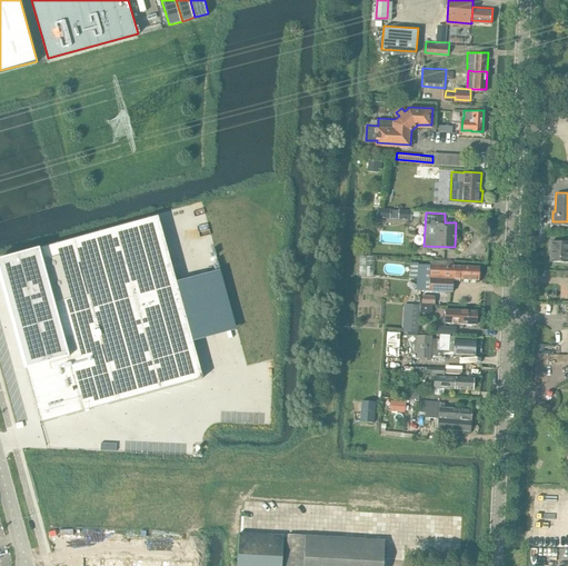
[(159,215),(0,257),(0,268),(42,420),(203,376),(193,339),(177,280),(159,215)]
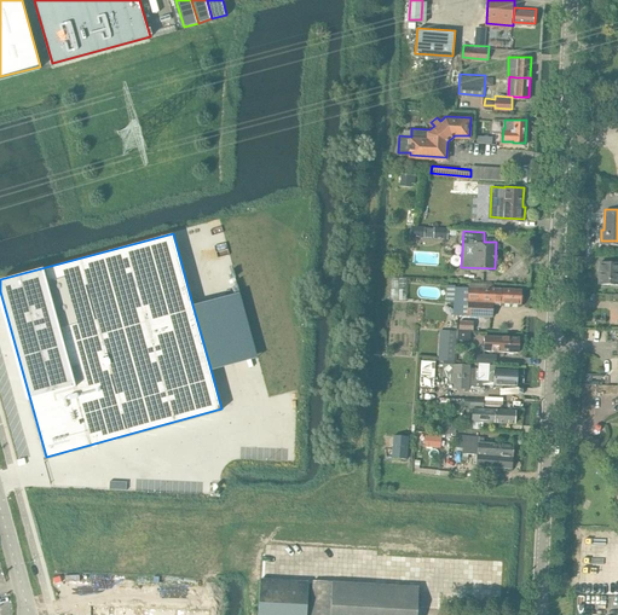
[(617,260),(600,260),(599,282),(617,282),(617,260)]
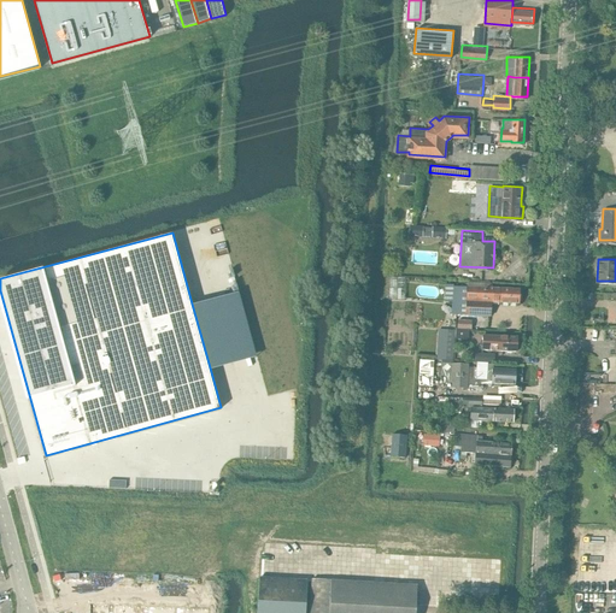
[(468,284),(467,312),(492,313),(492,300),(520,301),(520,286),(493,284),(493,281),(468,280),(468,284)]
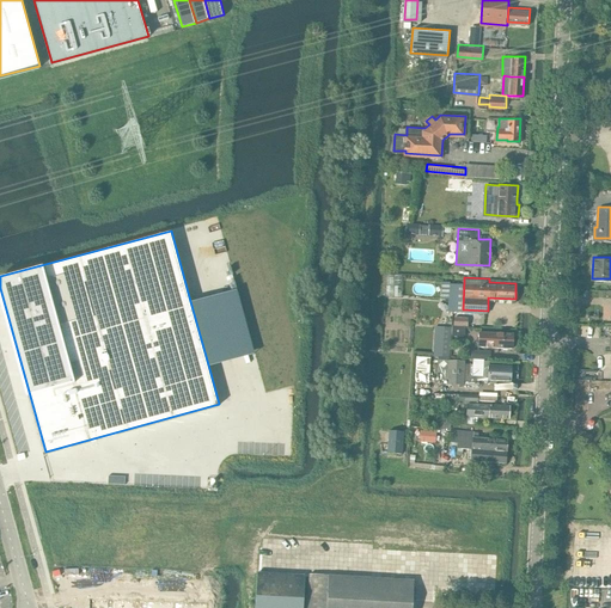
[(463,309),(464,282),(451,281),(451,280),(444,278),(443,295),(450,296),(448,308),(463,309)]
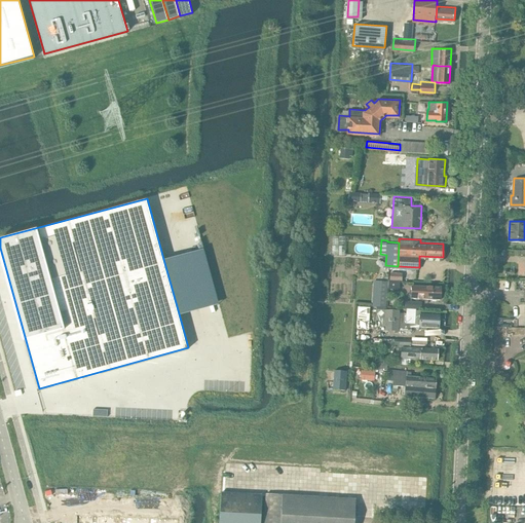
[(390,274),(389,274),(389,277),(400,278),(403,278),(403,271),(390,270),(390,274)]
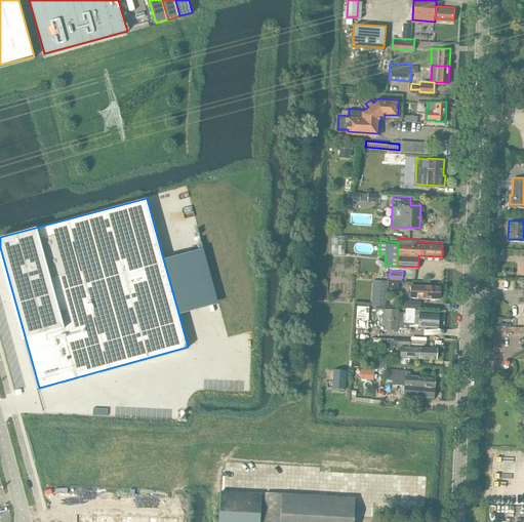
[(373,277),(372,304),(386,305),(387,278),(373,277)]
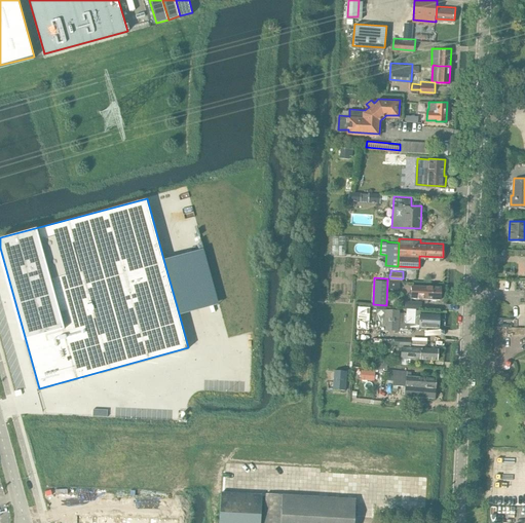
[(388,286),(400,287),(400,278),(389,277),(388,286)]
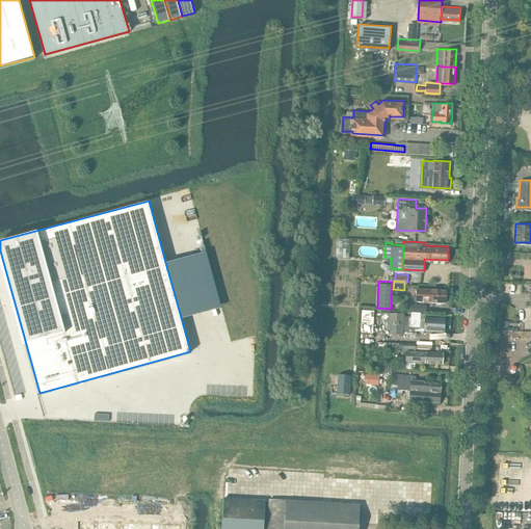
[(447,288),(418,287),(417,299),(446,301),(447,288)]
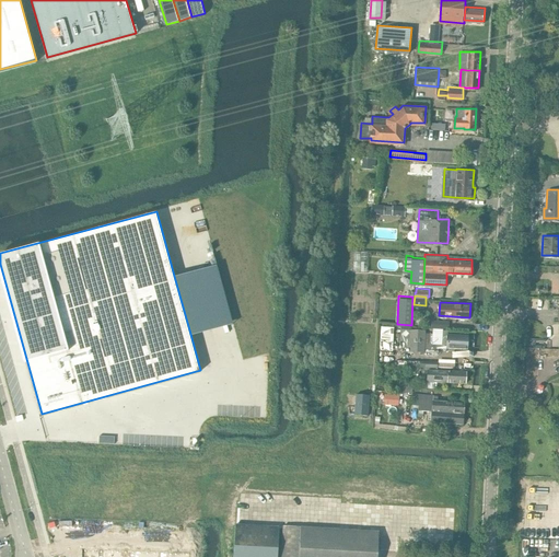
[(426,328),(405,327),(402,327),(400,349),(404,349),(439,351),(439,346),(467,347),(468,334),(443,333),(442,341),(433,341),(433,332),(426,332),(426,328)]
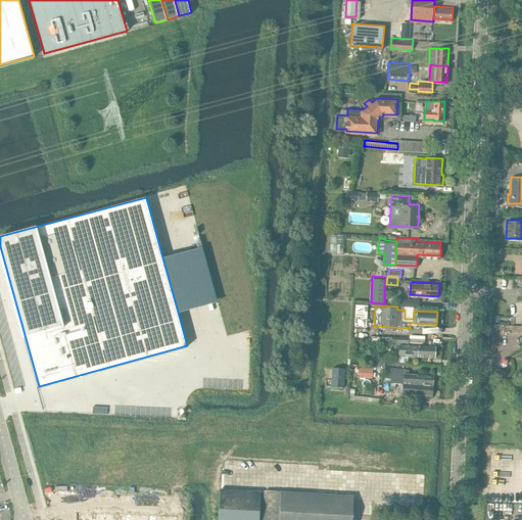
[(435,357),(435,345),(399,342),(398,353),(435,357)]
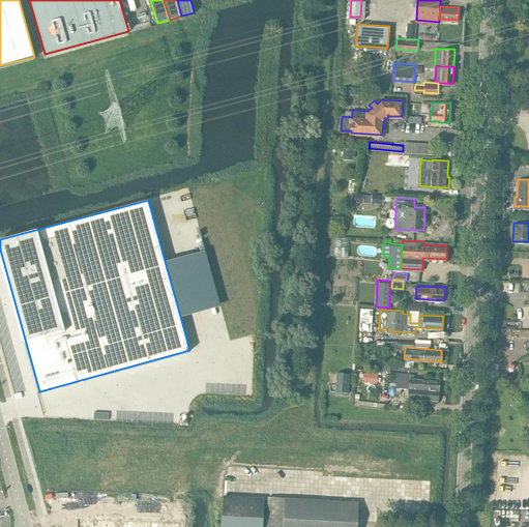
[(390,370),(390,363),(390,361),(379,360),(378,369),(390,370)]
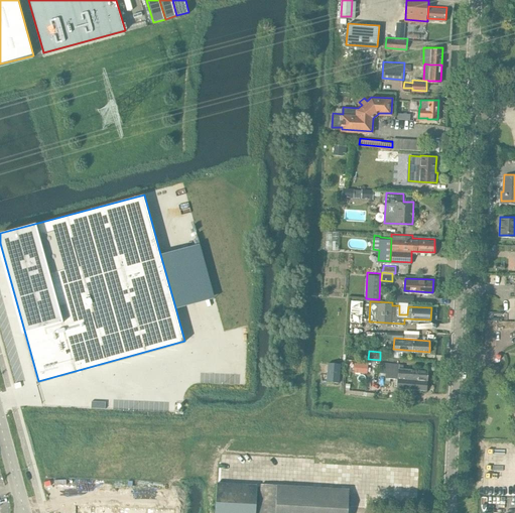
[(341,362),(329,361),(328,380),(339,381),(341,362)]
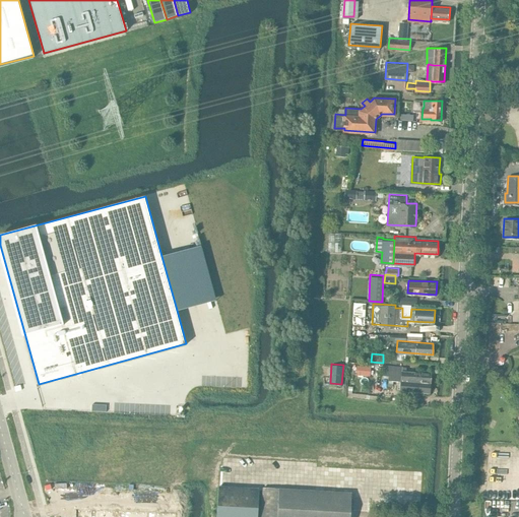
[(372,365),(358,364),(357,373),(371,374),(372,365)]
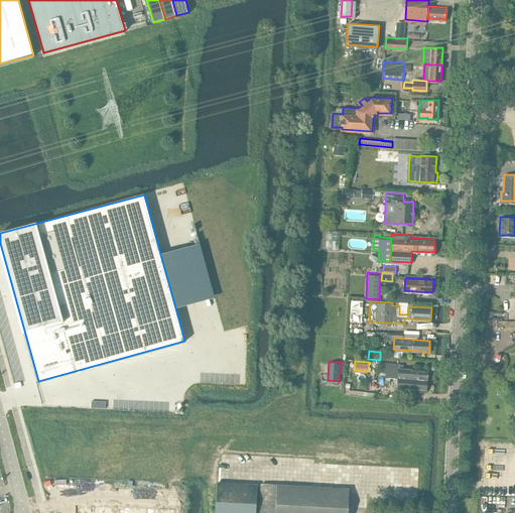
[(381,361),(380,371),(386,372),(386,376),(398,377),(399,367),(399,362),(381,361)]
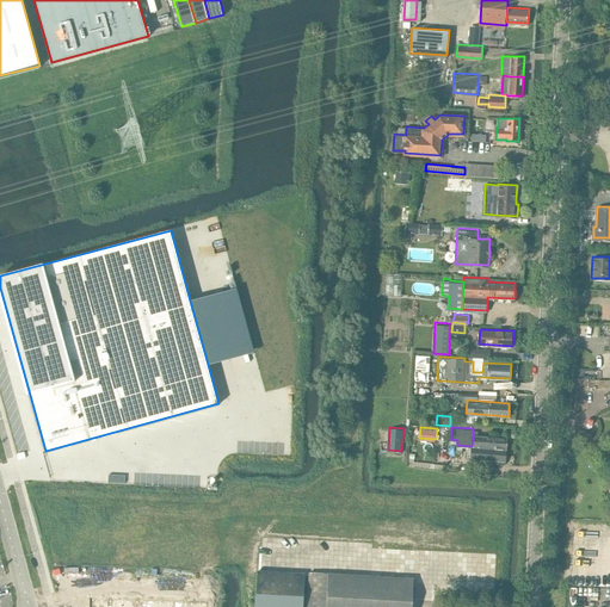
[(473,434),(472,446),(506,448),(507,437),(473,434)]
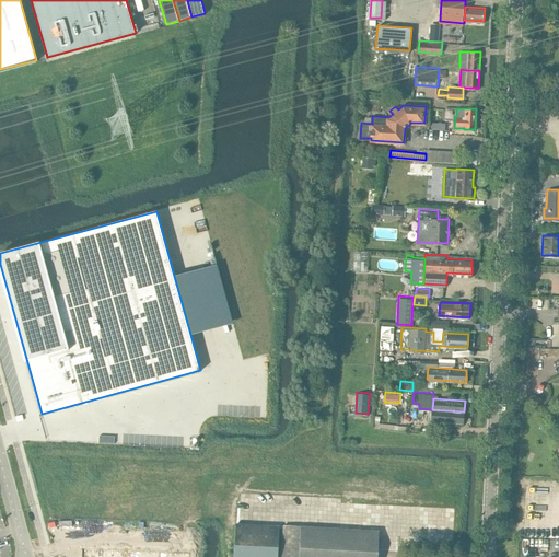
[(432,409),(431,420),(463,422),(464,412),(432,409)]
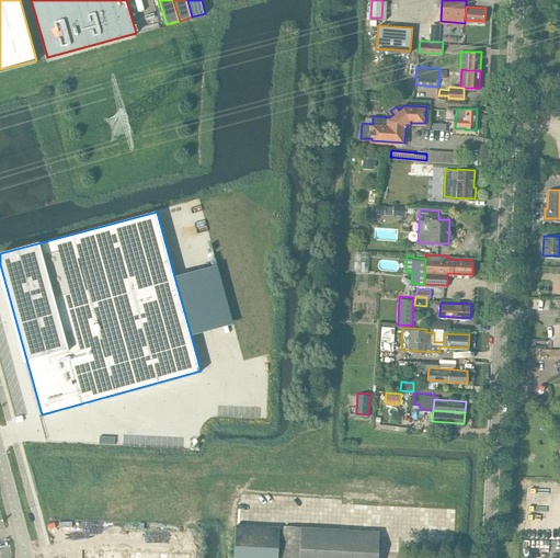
[(277,557),(281,525),(237,523),(233,557),(277,557)]
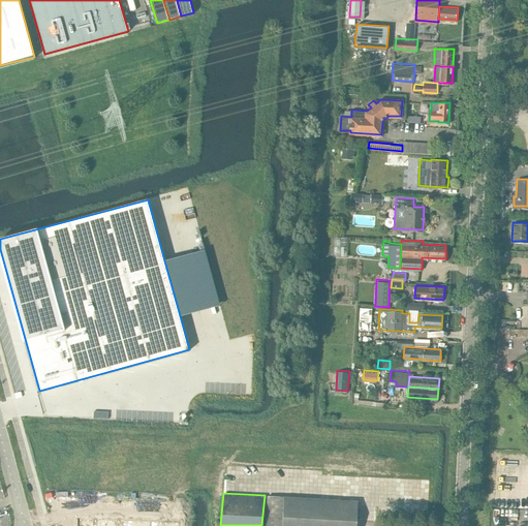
[(356,525),(359,499),(285,495),(268,494),(266,525),(356,525)]
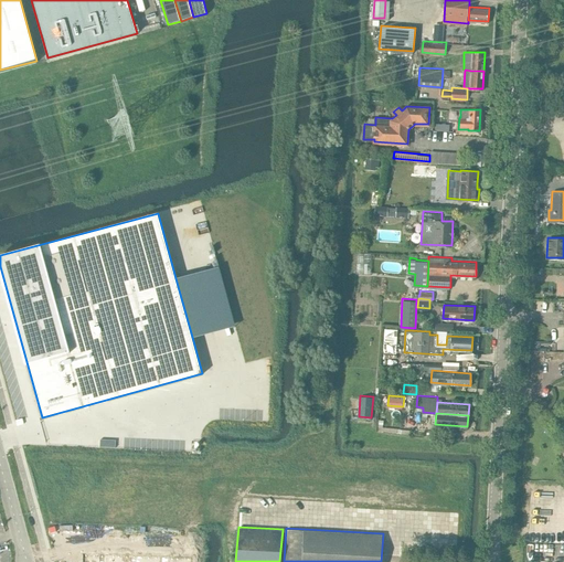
[(85,561),(189,561),(190,554),(86,551),(85,561)]
